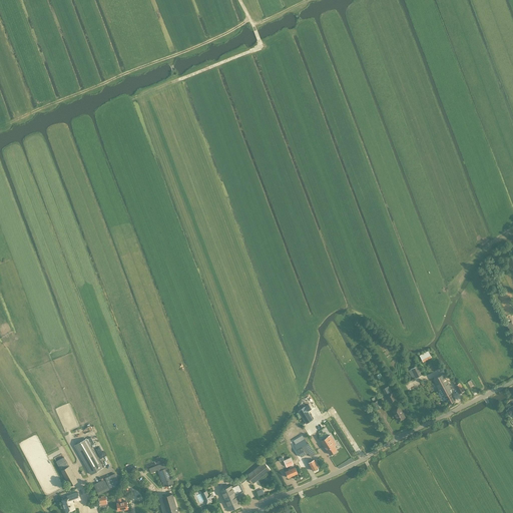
[(428,351),(419,355),(422,360),(422,359),(430,355),(428,351)]
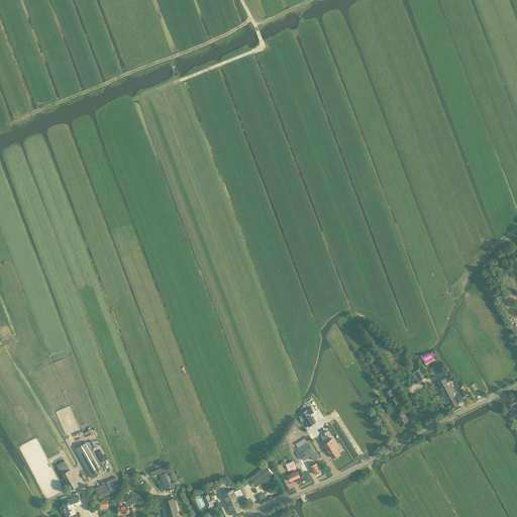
[(427,377),(422,368),(414,372),(419,381),(427,377)]
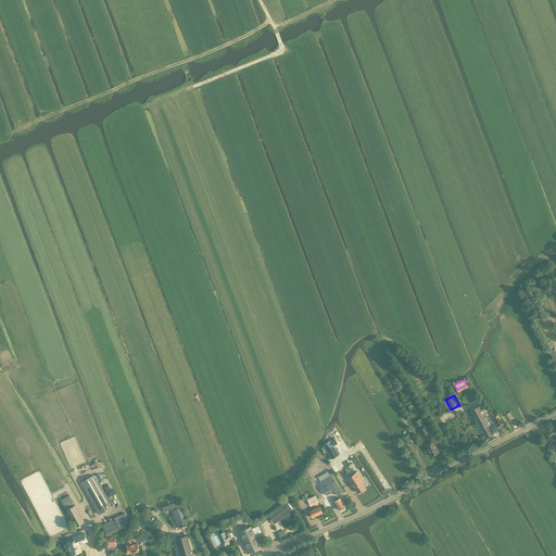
[(488,438),(493,434),(488,426),(490,425),(480,405),(470,411),(480,429),(482,428),(488,438)]
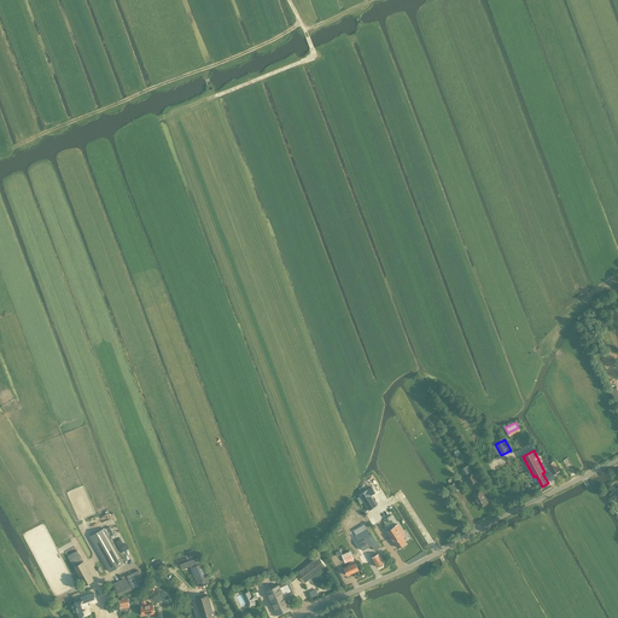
[(554,473),(560,471),(554,461),(548,465),(554,473)]
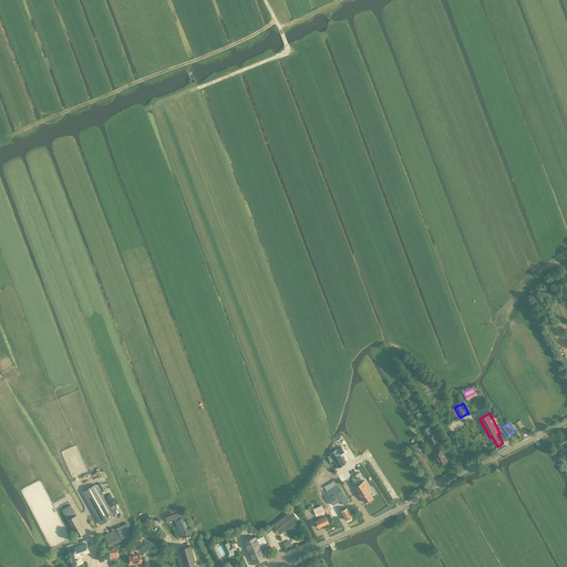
[(426,437),(433,434),(429,428),(423,431),(426,437)]
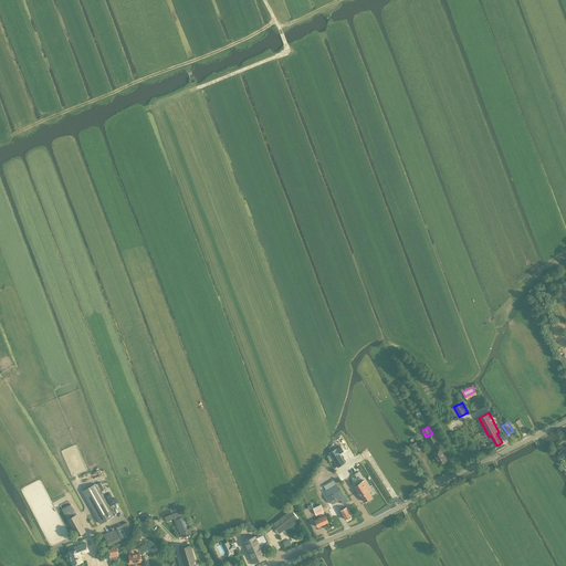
[(427,437),(431,444),(438,441),(433,433),(432,433),(427,437)]
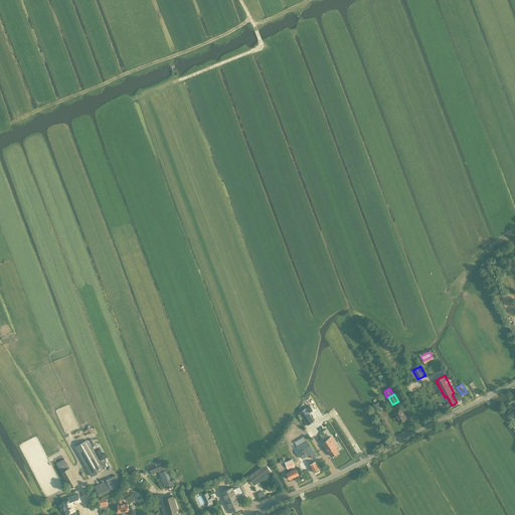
[(310,405),(300,412),(308,425),(314,420),(309,412),(313,410),(310,405)]
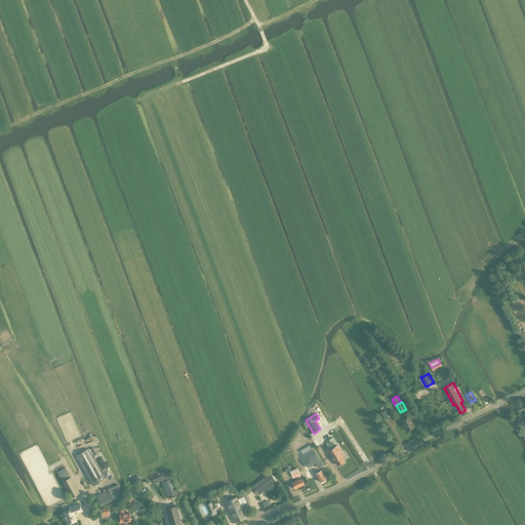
[(408,431),(414,427),(408,416),(402,420),(408,431)]
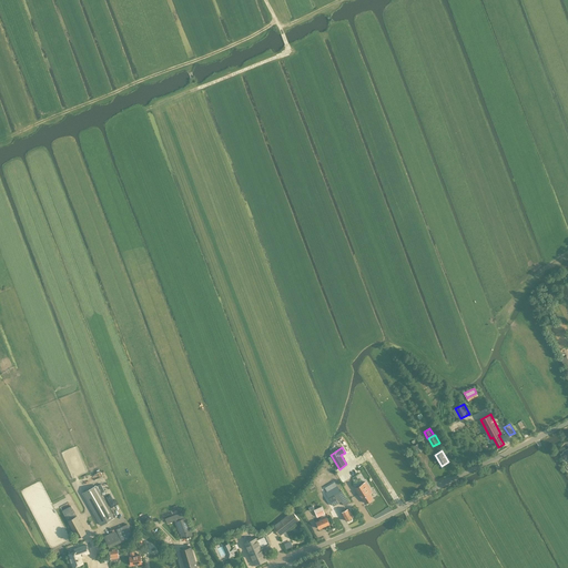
[(366,482),(355,488),(359,495),(361,495),(365,503),(373,498),(369,494),(372,493),(366,482)]
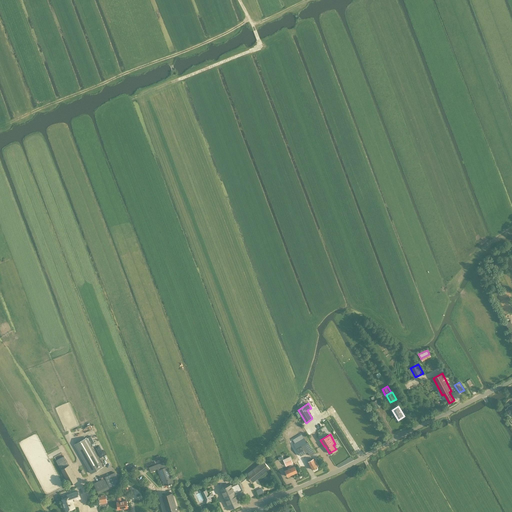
[(91,473),(102,466),(86,438),(74,444),(91,473)]
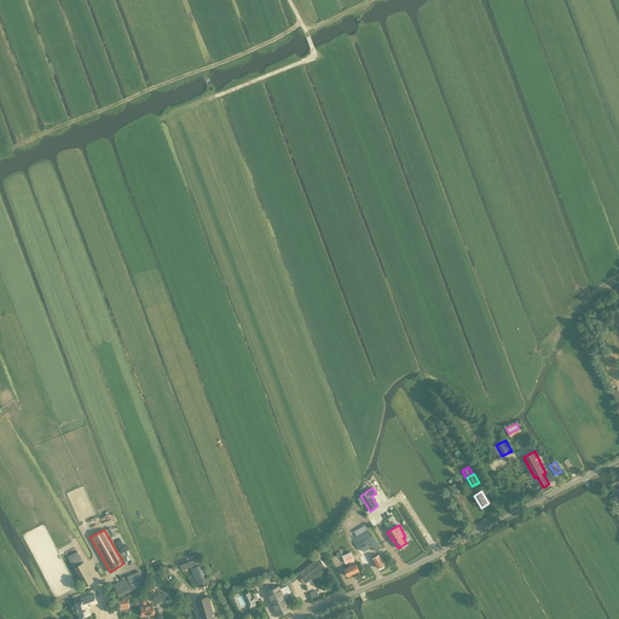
[(358,543),(364,551),(372,547),(375,551),(380,548),(372,534),(371,534),(368,530),(354,537),(358,543)]
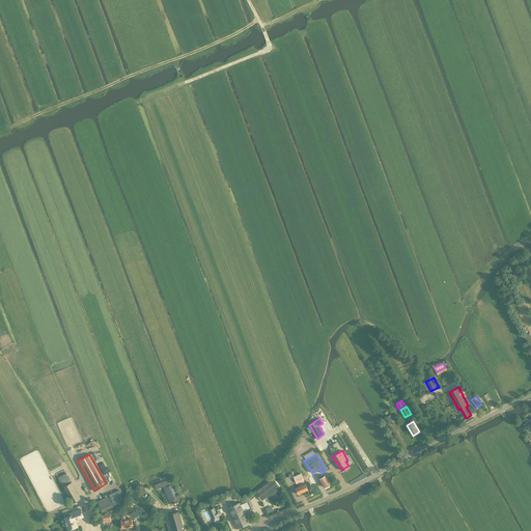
[(66,473),(58,477),(73,503),(80,498),(66,473)]
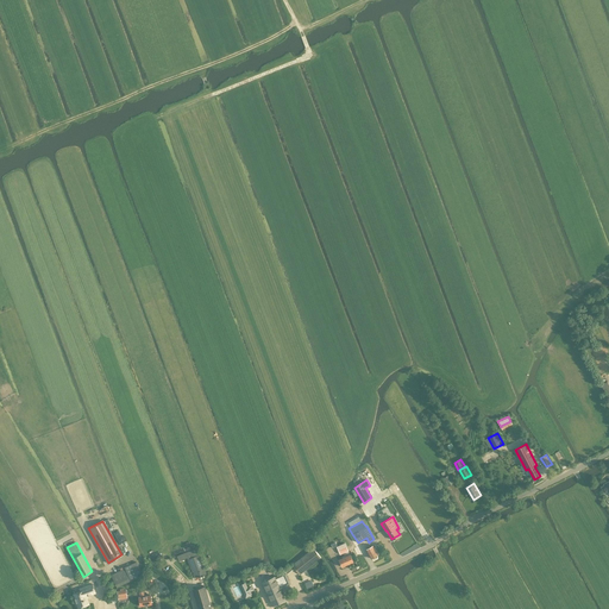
[(349,551),(346,547),(345,542),(338,546),(339,551),(340,554),(349,551)]
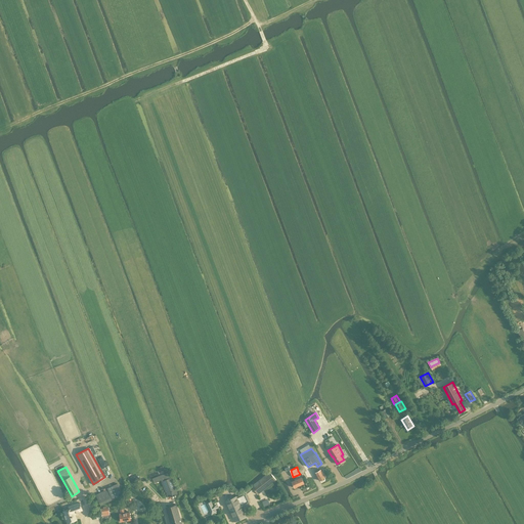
[(319,480),(325,477),(320,470),(315,473),(319,480)]
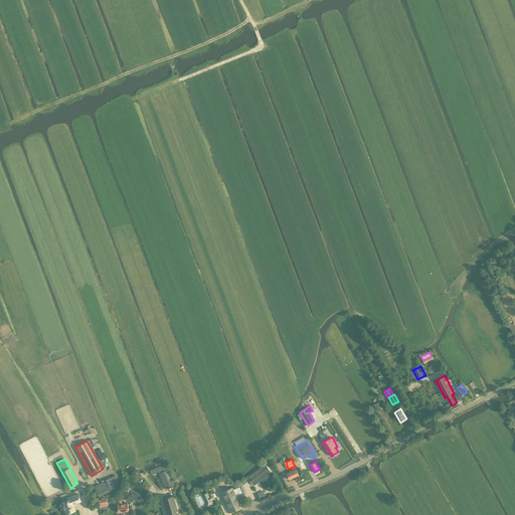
[(165,488),(174,485),(166,464),(150,471),(152,474),(159,472),(165,488)]
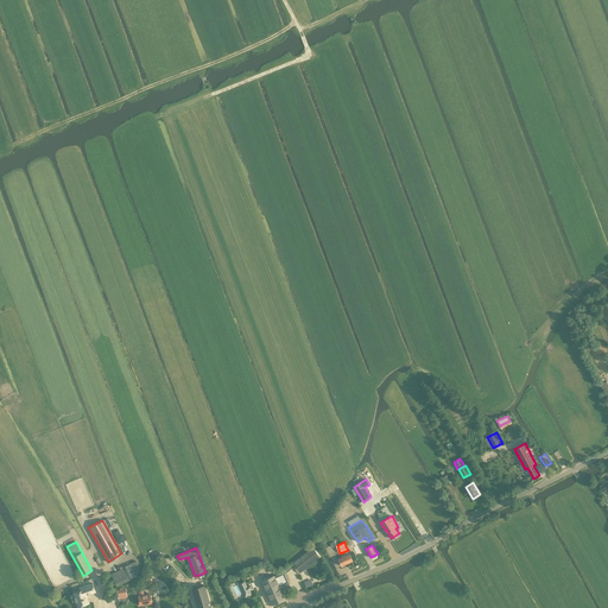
[(321,557),(314,548),(292,564),(299,574),(321,557)]
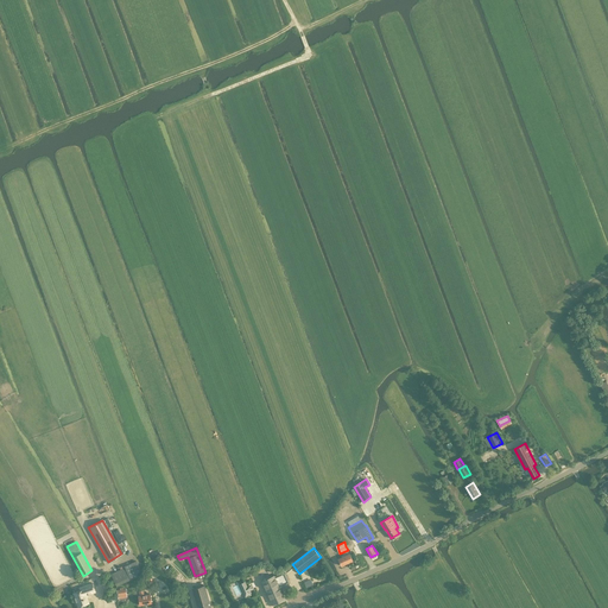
[(342,565),(353,562),(349,555),(339,559),(342,565)]
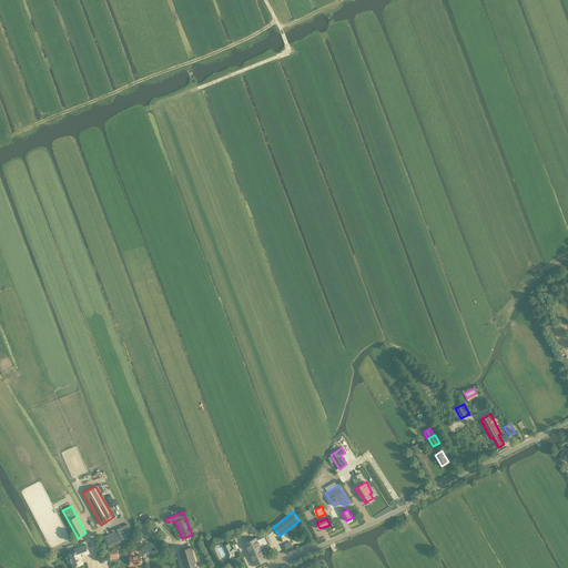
[(122,541),(129,538),(123,527),(117,529),(122,541)]
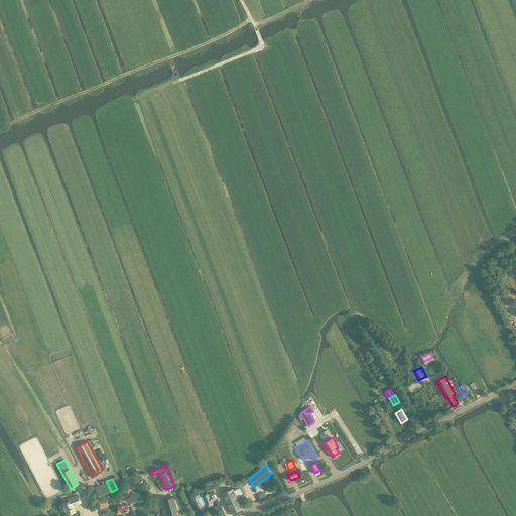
[(100,497),(110,492),(105,483),(95,487),(100,497)]
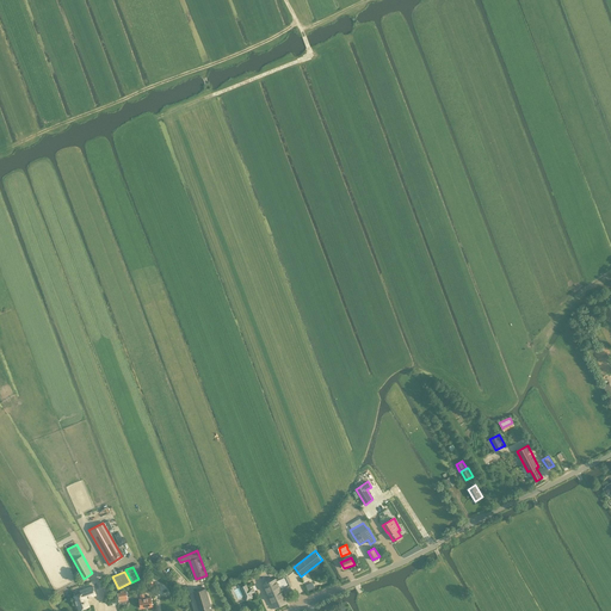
[(276,579),(264,585),(275,608),(287,602),(281,591),(291,585),(287,574),(276,579)]
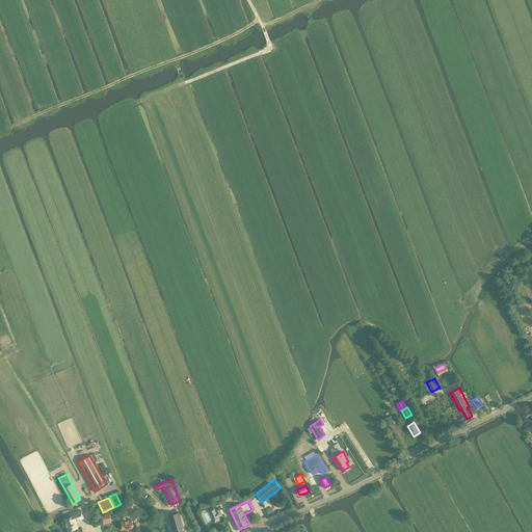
[(214,508),(209,511),(213,520),(218,516),(214,508)]
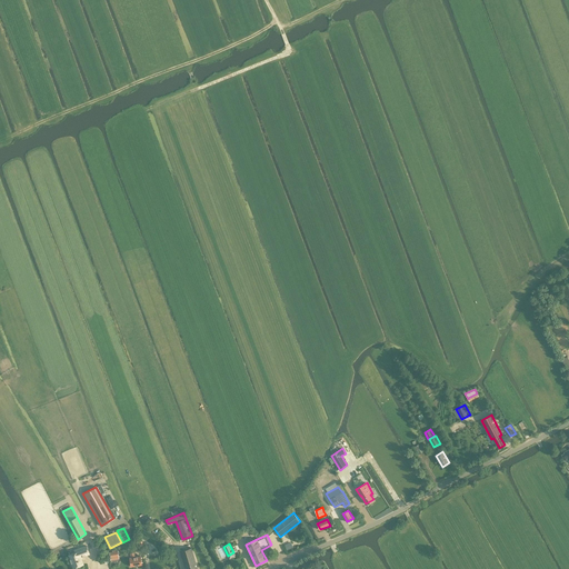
[(82,556),(89,553),(87,546),(76,549),(76,552),(69,555),(71,562),(72,562),(75,568),(83,565),(81,559),(80,559),(79,556),(82,556)]
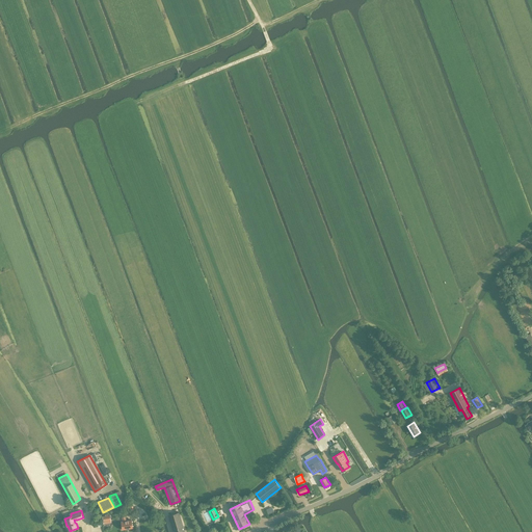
[(174,531),(184,531),(179,512),(168,515),(174,531)]
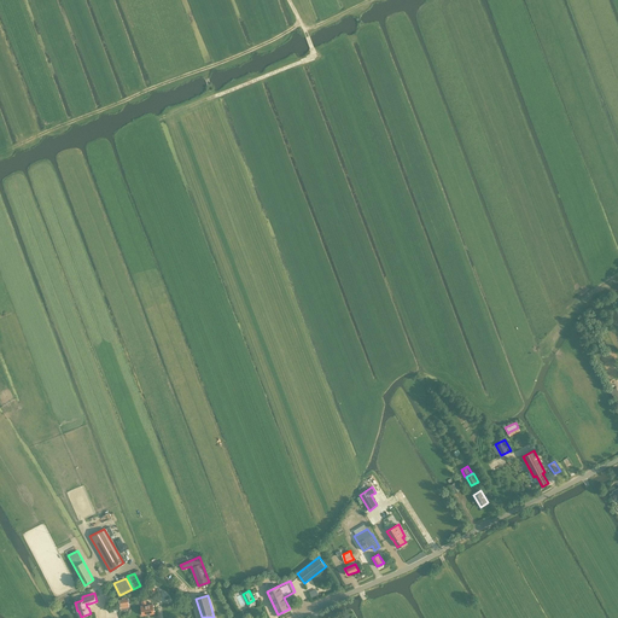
[(143,616),(155,613),(153,604),(146,605),(146,600),(141,601),(143,606),(141,606),(143,616)]
